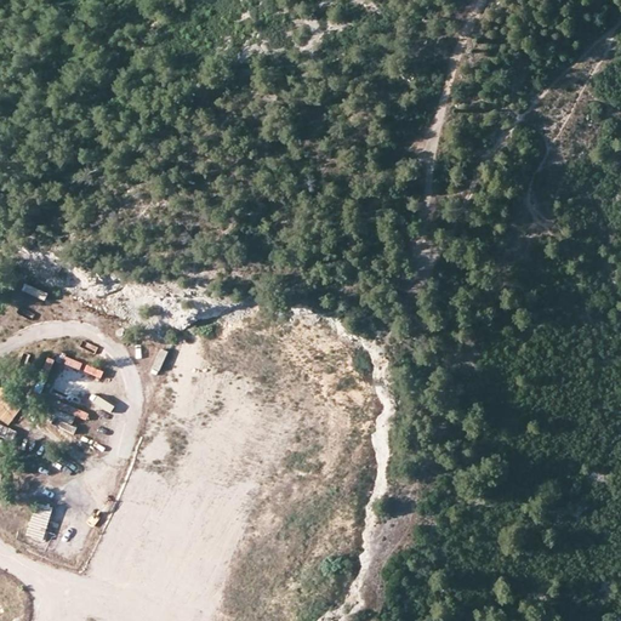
[(23,285),(21,292),(45,300),(47,292),(23,285)]
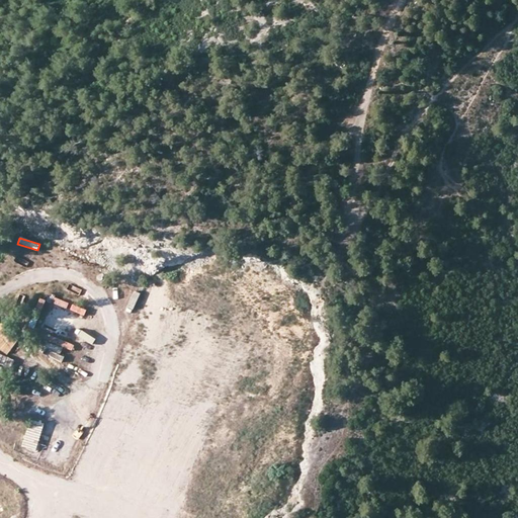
[(143,298),(152,301),(157,288),(148,285),(143,298)]
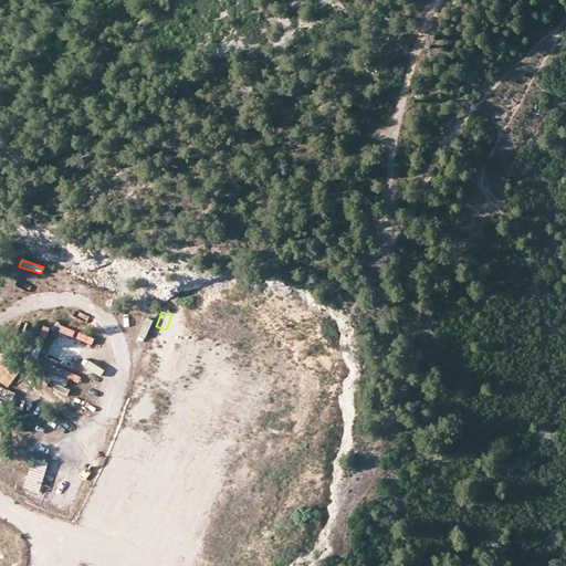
[(74,338),(77,332),(59,325),(56,332),(74,338)]
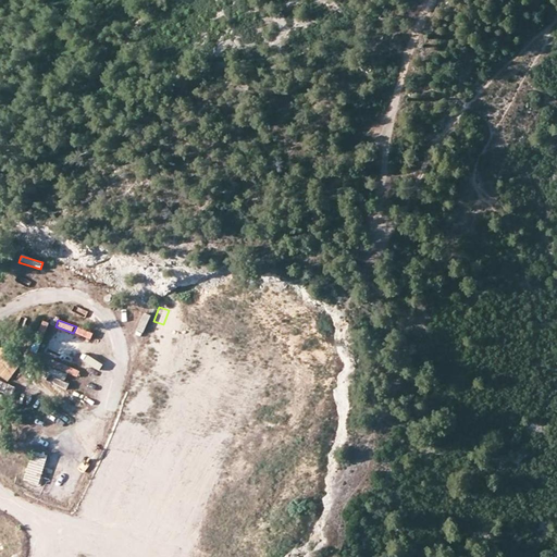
[(39,337),(46,341),(51,326),(45,323),(39,337)]
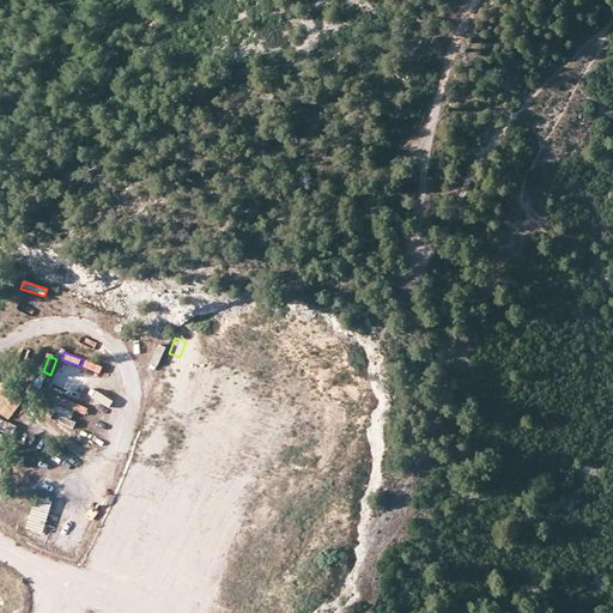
[(170,357),(169,363),(186,368),(187,360),(170,357)]
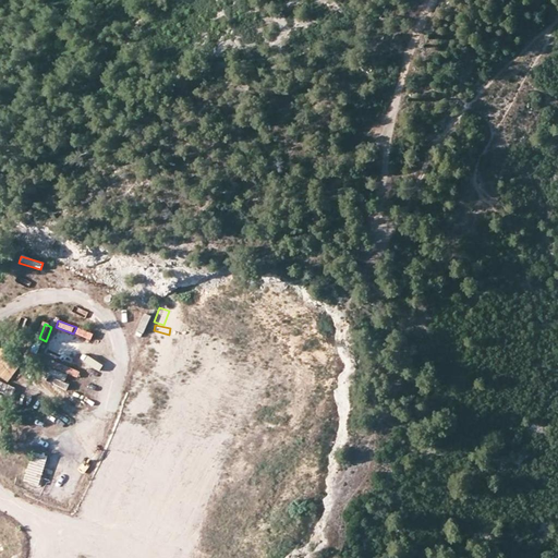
[(80,327),(76,335),(91,342),(95,335),(80,327)]
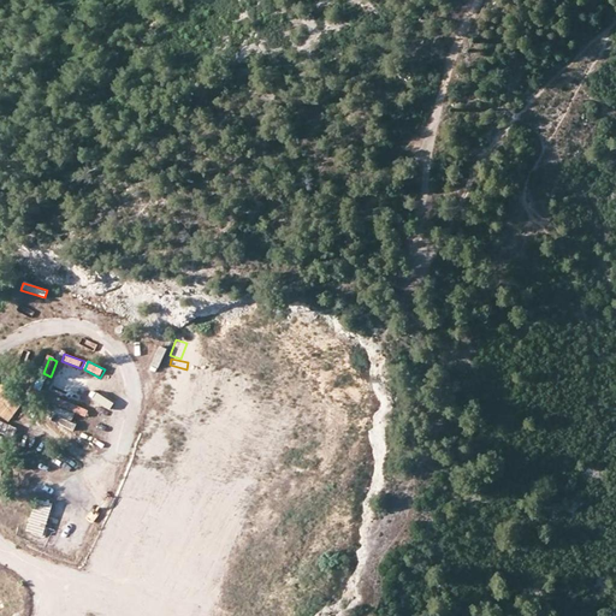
[(1,383),(0,384),(0,415),(9,422),(25,402),(1,383)]
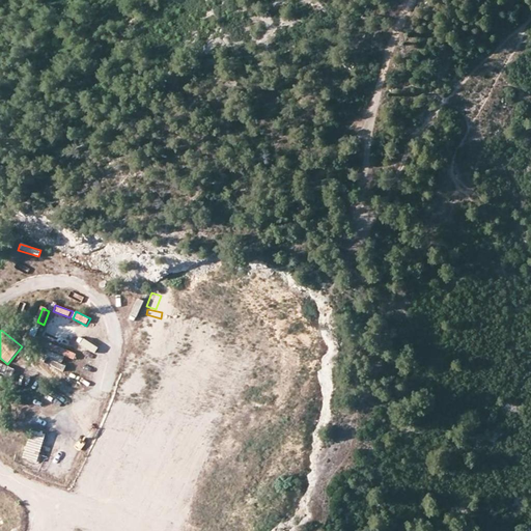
[(48,341),(45,348),(73,361),(76,354),(48,341)]
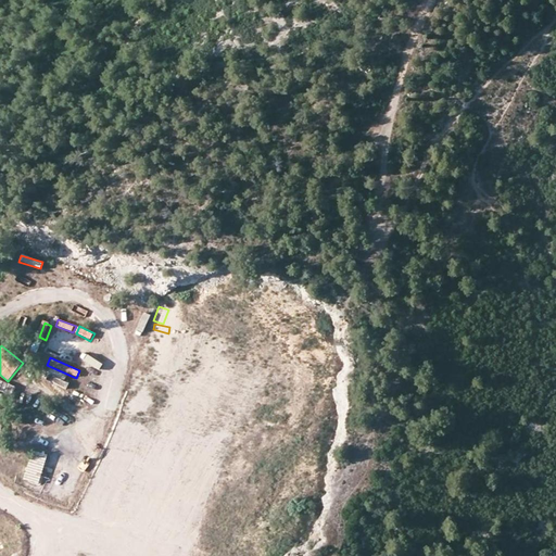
[(30,452),(26,485),(42,488),(47,454),(30,452)]
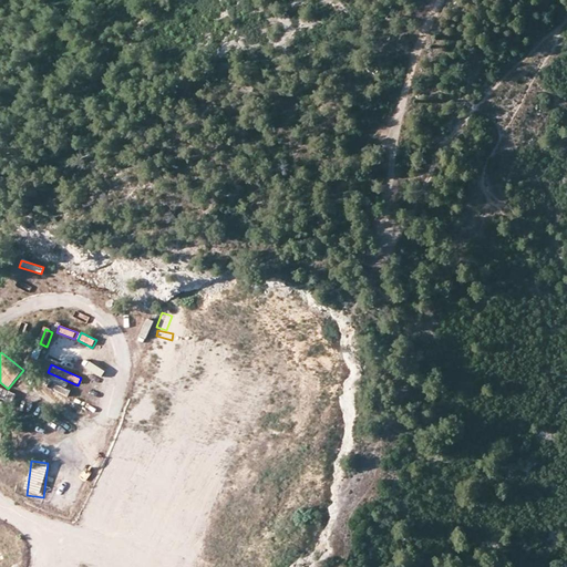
[(54,508),(63,491),(58,487),(49,505),(54,508)]
